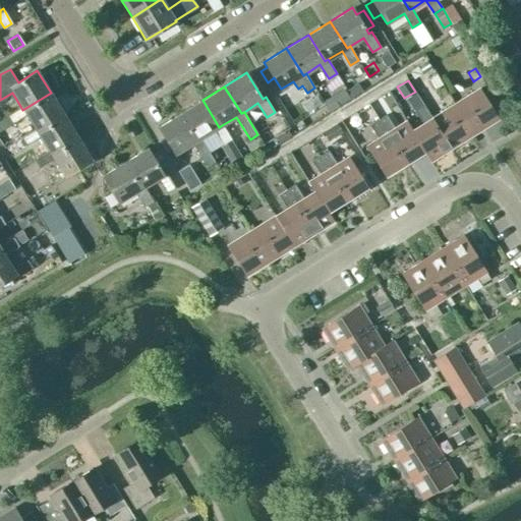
[(479,131),(499,119),(479,89),(460,101),(479,131)]
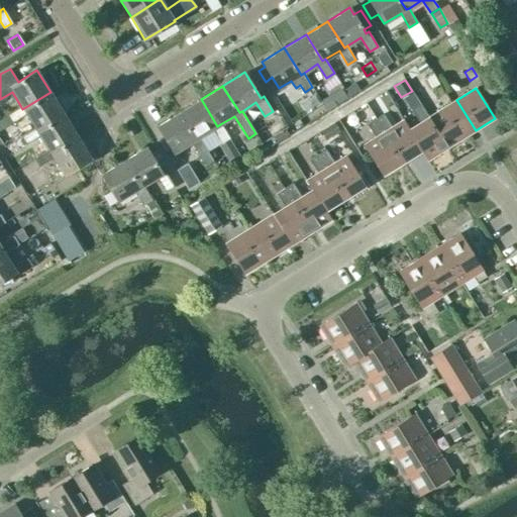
[(329,96),(334,105),(346,97),(341,89),(329,96)]
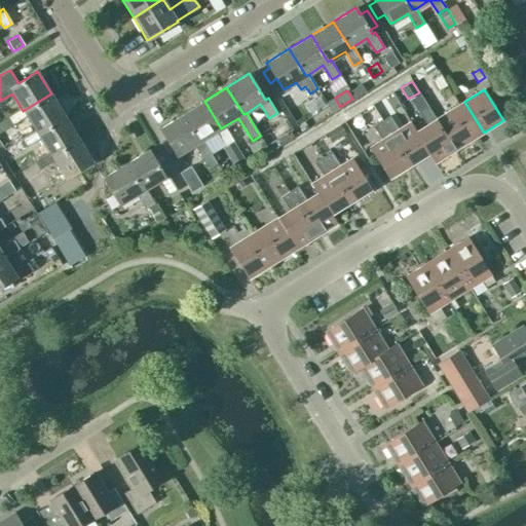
[(22,109),(7,117),(12,125),(27,117),(35,130),(37,134),(65,116),(51,94),(23,111),(22,109)]
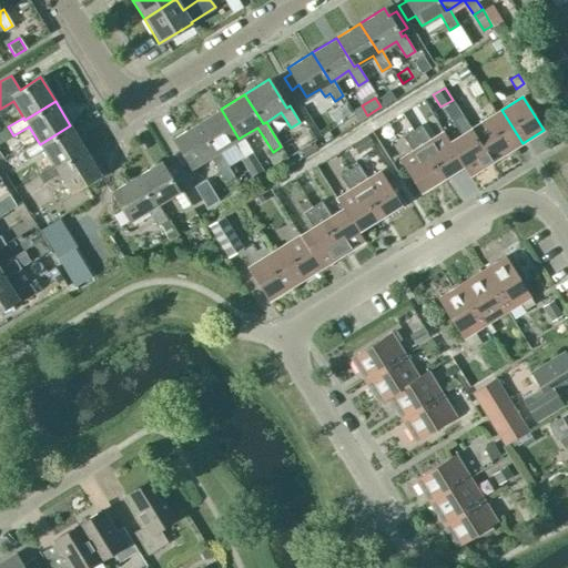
[(242,137),(239,139),(221,109),(196,124),(215,153),(219,151),(233,142),(243,158),(252,152),(242,137)]
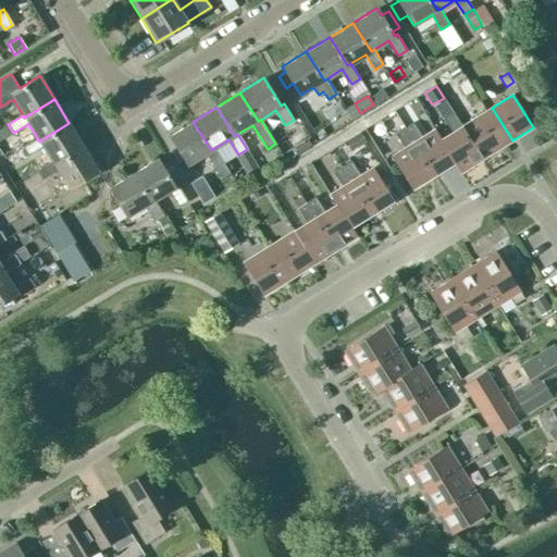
[(396,113),(403,123),(411,118),(405,108),(396,113)]
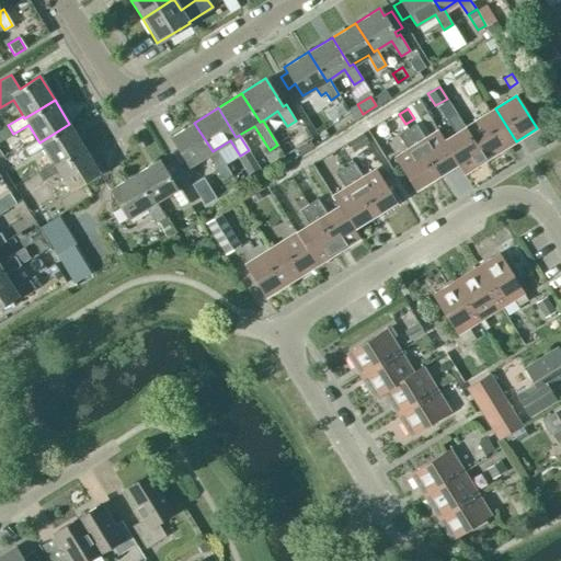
[(495,153),(516,141),(495,109),(474,121),(495,153)]
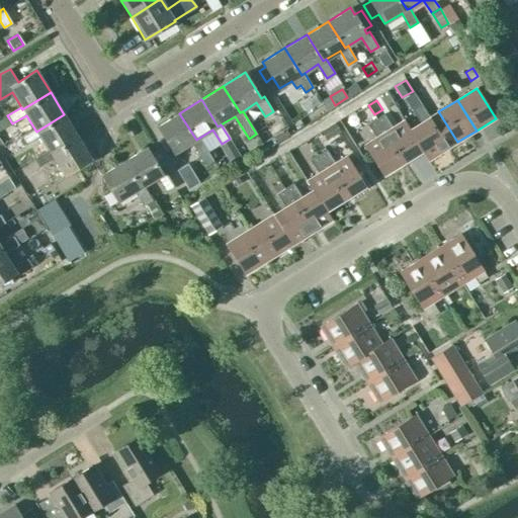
[(438,154),(457,142),(438,111),(429,117),(421,103),(412,109),(420,123),(438,154)]
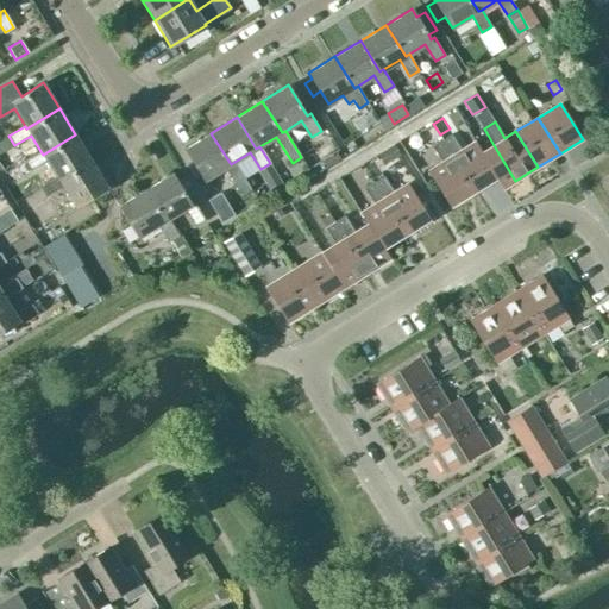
[(418,131),(427,145),(440,137),(431,123),(418,131)]
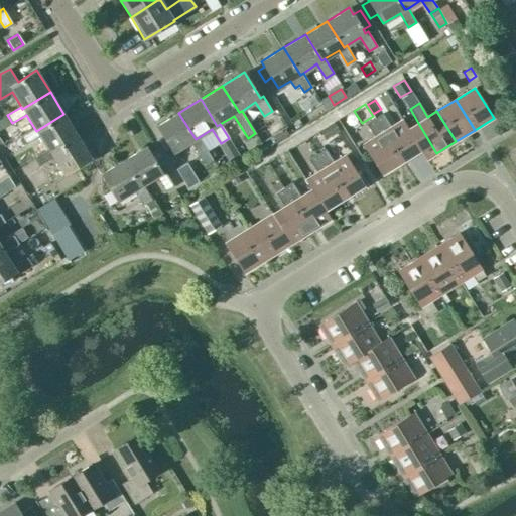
[(199,137),(196,139),(178,113),(156,126),(173,152),(190,142),(205,164),(213,160),(199,137)]
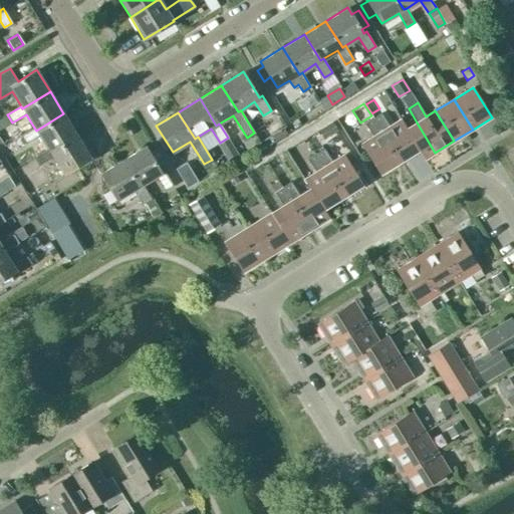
[(360,145),(379,174),(411,155),(392,124),(390,126),(380,112),(364,123),(372,137),(360,145)]
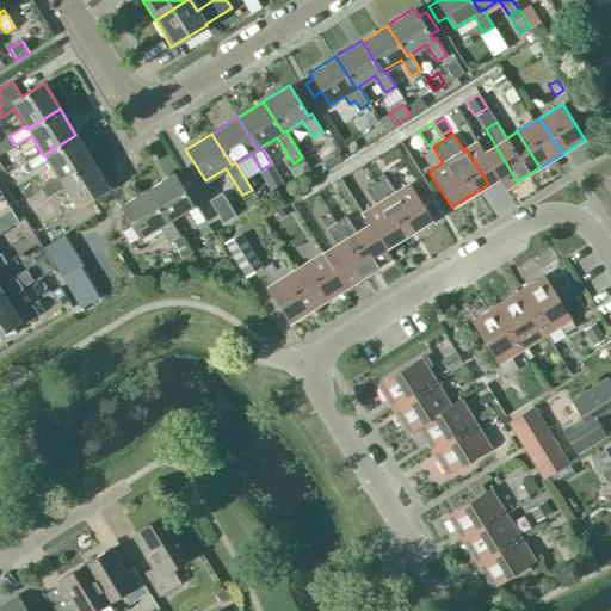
[(57,178),(60,181),(91,161),(75,135),(43,155),(41,152),(25,161),(31,171),(47,161),(57,178)]
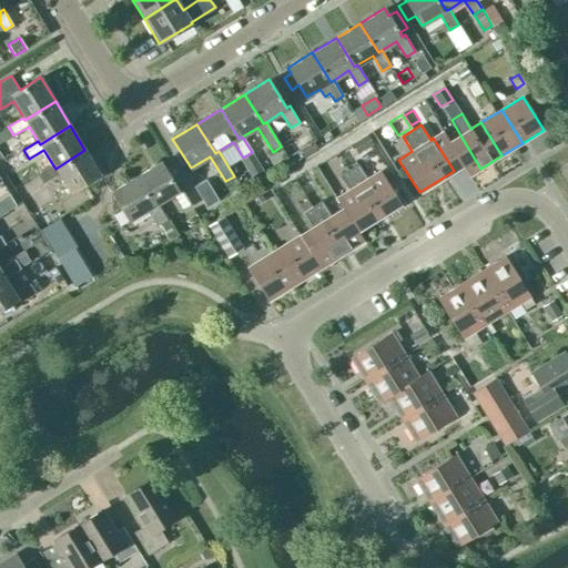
[(454,171),(463,165),(469,175),(480,169),(460,135),(449,142),(443,132),(433,138),(454,171)]
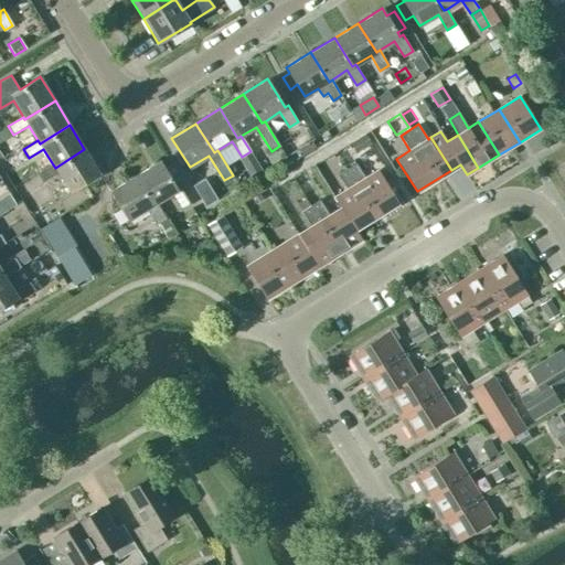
[(350,142),(356,152),(371,144),(364,134),(350,142)]
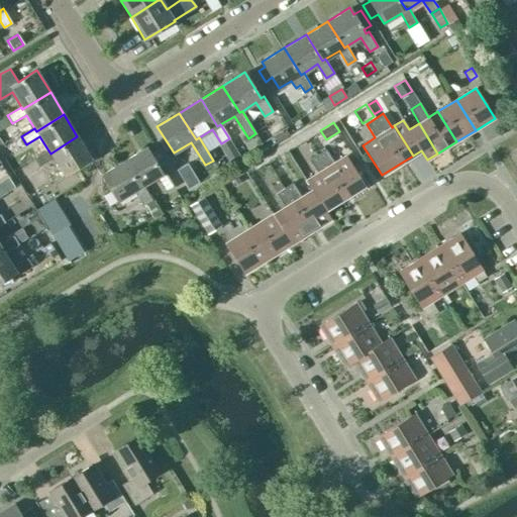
[(48,150),(34,159),(39,167),(54,159),(64,176),(91,160),(77,136),(50,153),(48,150)]
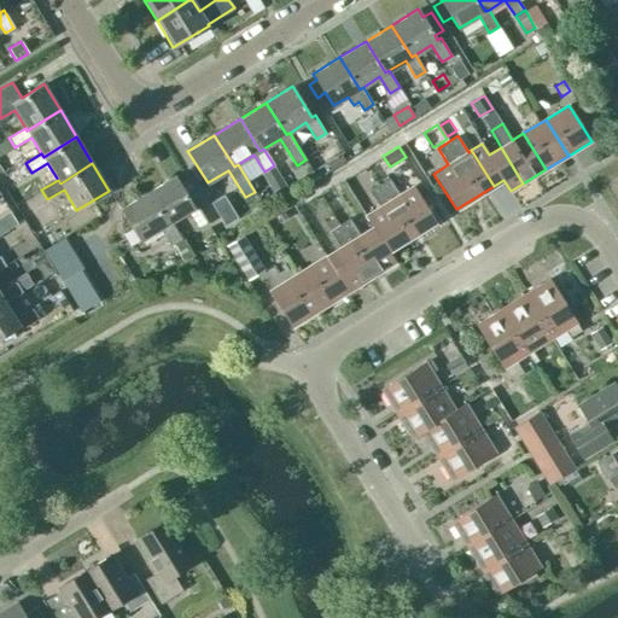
[(175,175),(147,192),(168,225),(172,222),(188,213),(198,229),(208,223),(197,205),(194,208),(175,175)]
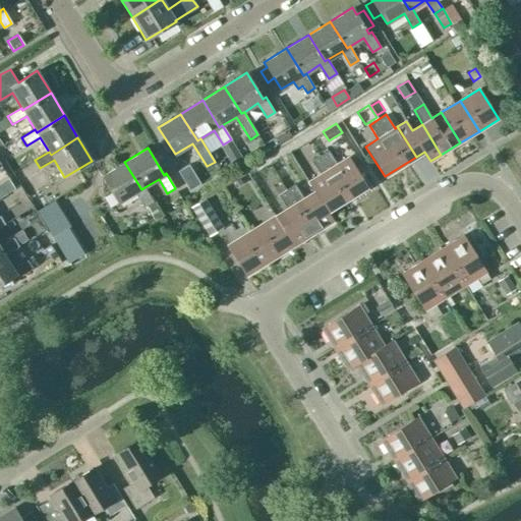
[(311,161),(320,174),(316,176),(336,207),(367,187),(348,157),(337,164),(328,151),(311,161)]
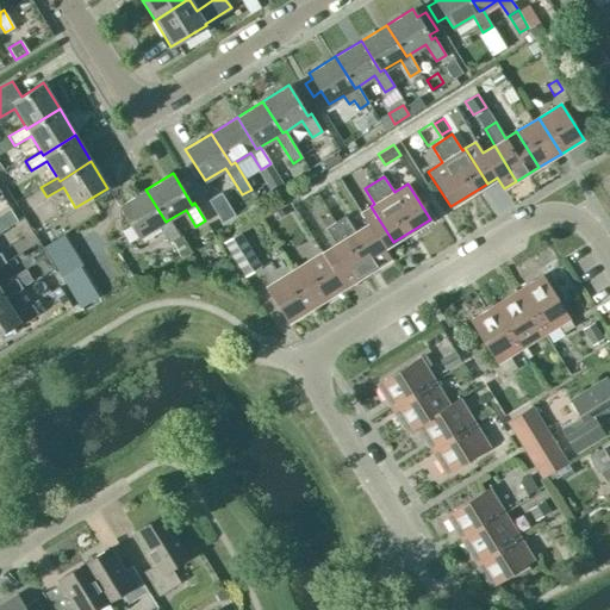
[(318,191),(324,199),(335,193),(330,184),(318,191)]
